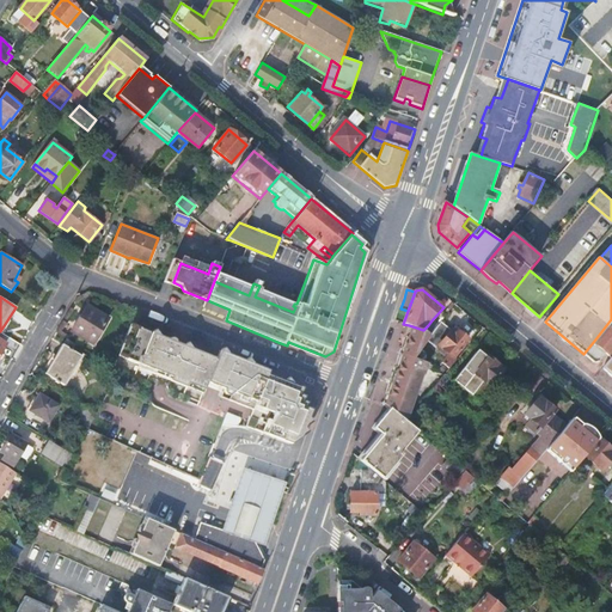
[(92,344),(108,319),(86,306),(72,332),(92,344)]
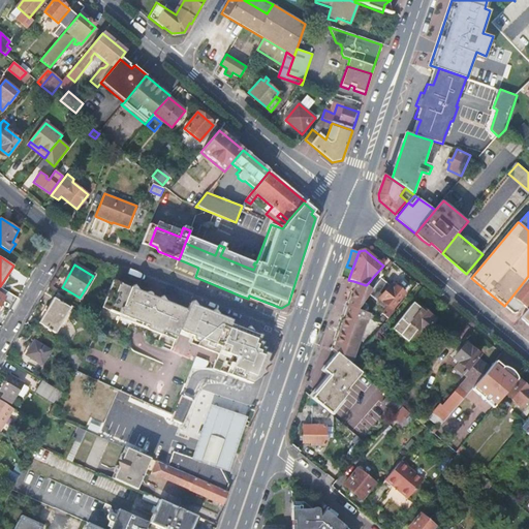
[(147,327),(144,335),(147,341),(170,350),(179,331),(193,337),(191,344),(218,355),(213,369),(215,370),(251,384),(266,373),(262,369),(269,365),(266,361),(269,353),(262,351),(265,347),(260,346),(262,342),(258,340),(260,334),(231,322),(231,320),(189,304),(186,310),(151,296),(151,294),(150,292),(149,292),(147,291),(146,292),(145,293),(113,280),(97,317),(96,321),(129,334),(134,321),(147,327)]
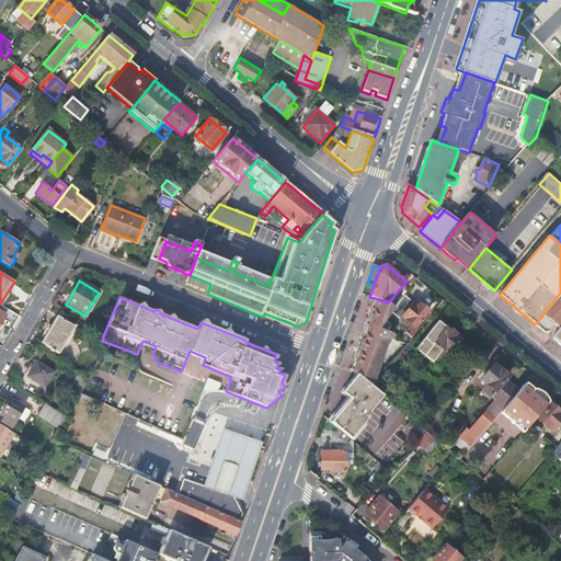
[(545,312),(535,324),(545,332),(549,331),(556,322),(560,327),(560,325),(560,297),(546,315),(545,312)]
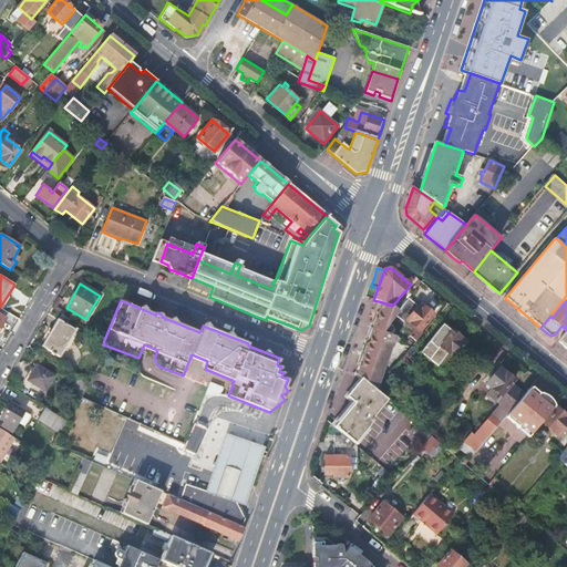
[(379,301),(364,343),(388,351),(390,343),(392,343),(393,340),(392,339),(393,336),(389,333),(381,331),(392,318),(399,310),(395,308),(392,306),(379,301)]
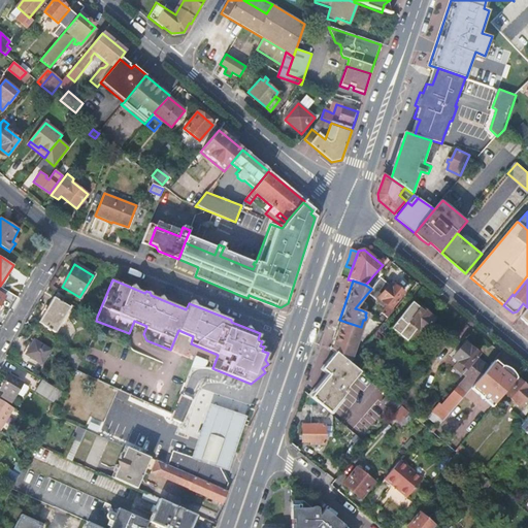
[(391,285),(380,298),(387,303),(389,305),(387,307),(383,312),(389,318),(395,310),(392,308),(405,293),(402,291),(402,289),(399,286),(397,287),(396,286),(394,288),(391,285)]
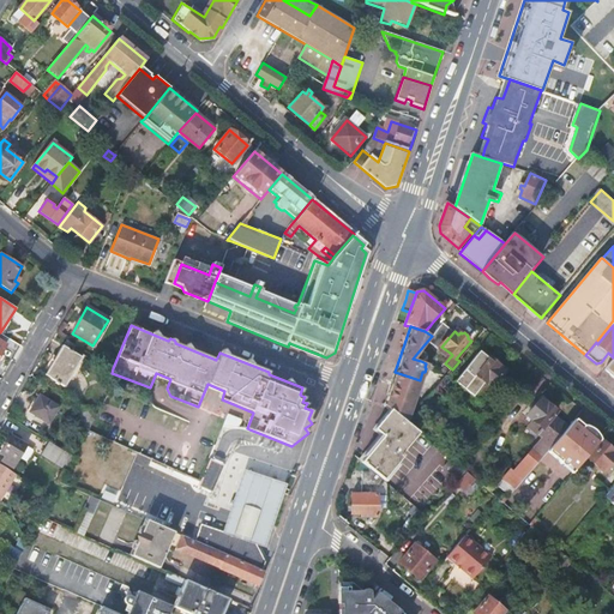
[(425,344),(413,359),(421,361),(431,349),(425,344)]
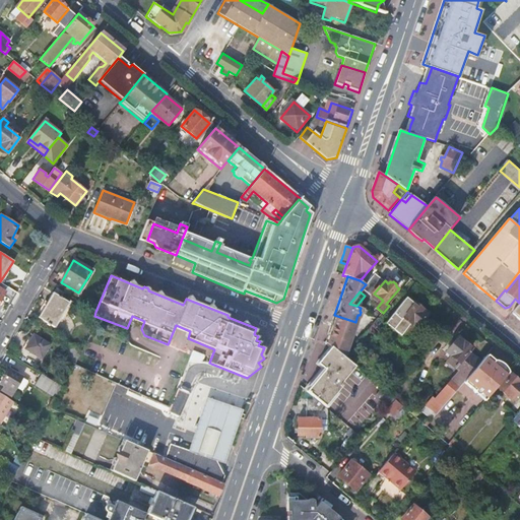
[(54,328),(69,303),(53,294),(39,318),(54,328)]
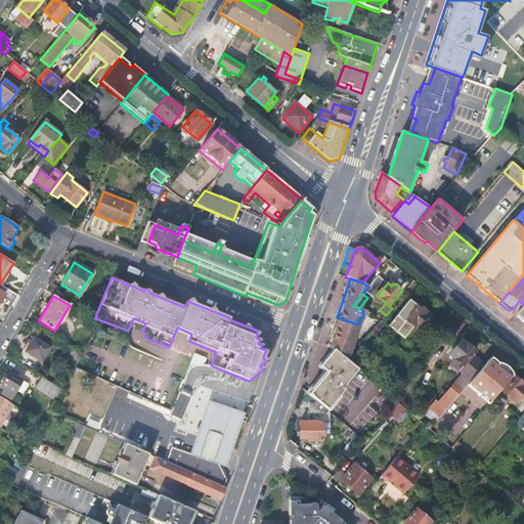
[(394,323),(413,301),(410,299),(389,324),(410,343),(413,339),(394,323)]
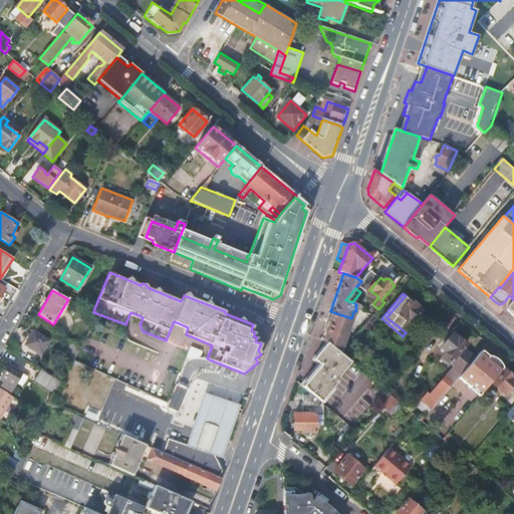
[(406,295),(387,317),(406,332),(425,310),(411,298),(410,298),(406,295)]
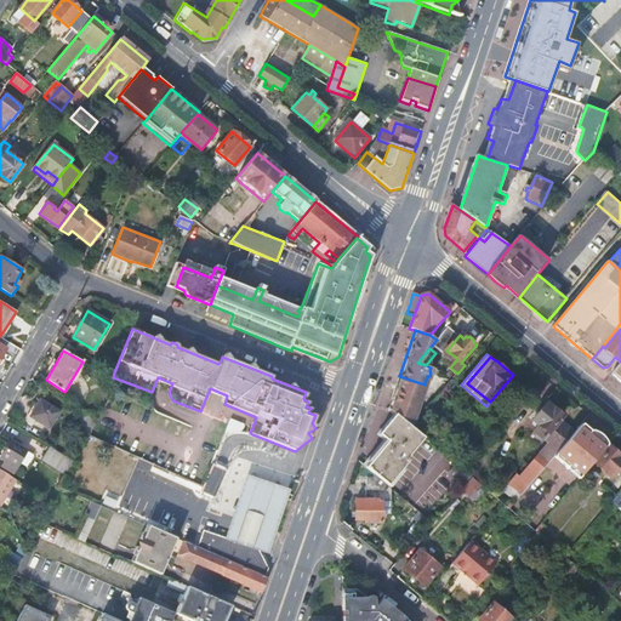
[(440,370),(438,376),(451,381),(453,380),(454,379),(456,376),(440,370)]
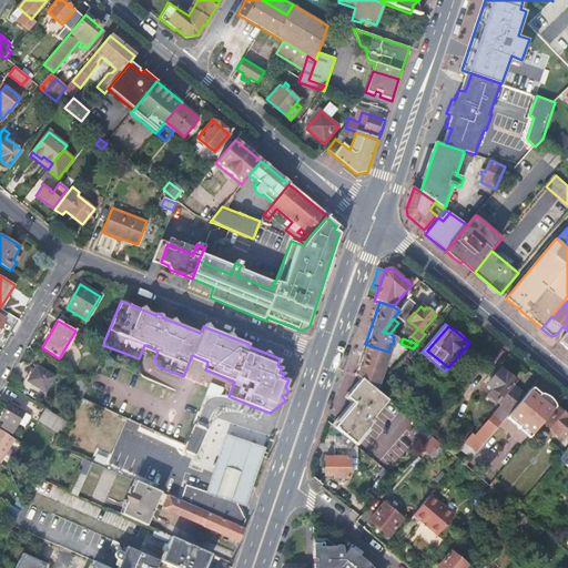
[(365,344),(355,374),(361,378),(376,392),(388,352),(365,344)]
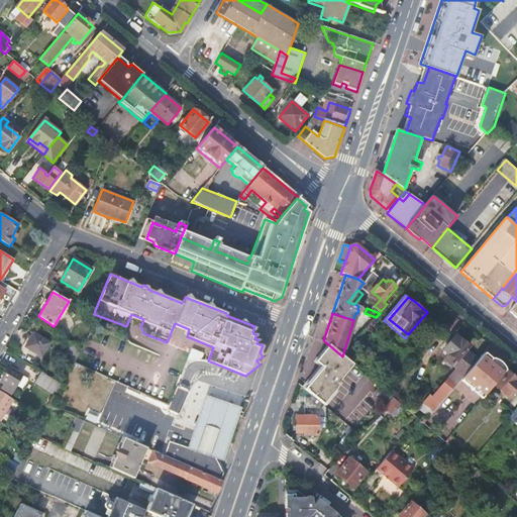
[(365,331),(356,341),(365,348),(385,323),(377,316),(376,317),(365,331)]
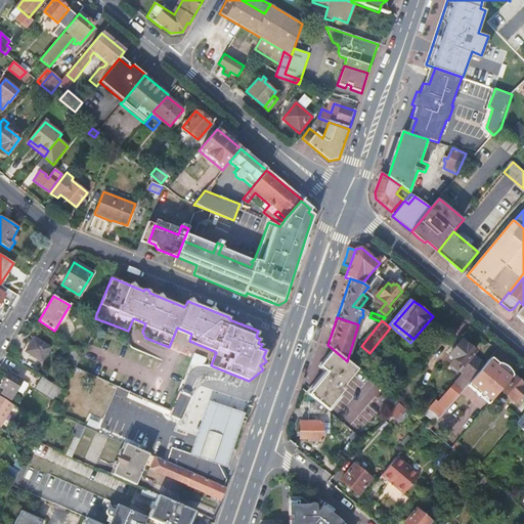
[(41,361),(50,347),(34,338),(26,352),(41,361)]
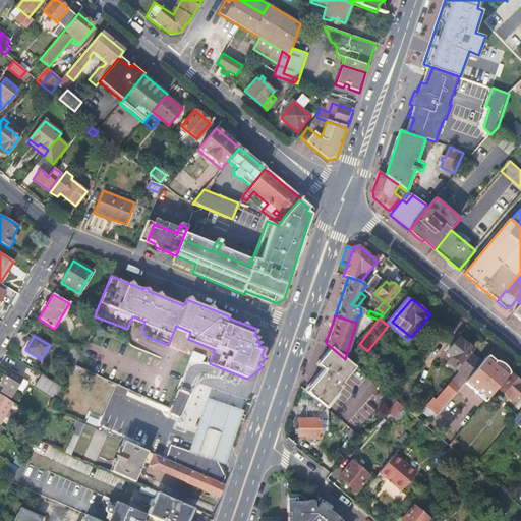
[(448,363),(459,372),(436,400),(433,399),(427,406),(438,416),(467,382),(481,363),(470,354),(472,352),(470,351),(471,349),(459,339),(447,353),(453,358),(448,363)]
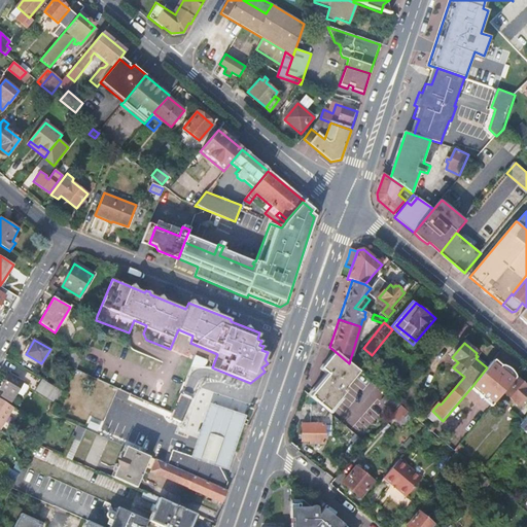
[(363,348),(353,359),(359,365),(363,360),(365,362),(372,355),(363,348)]
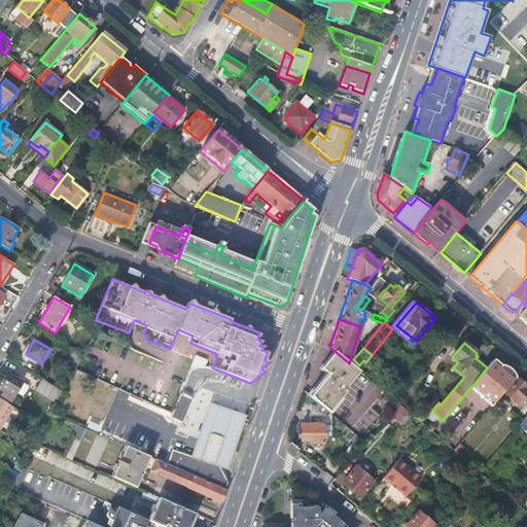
[(71,351),(68,356),(79,362),(82,357),(71,351)]
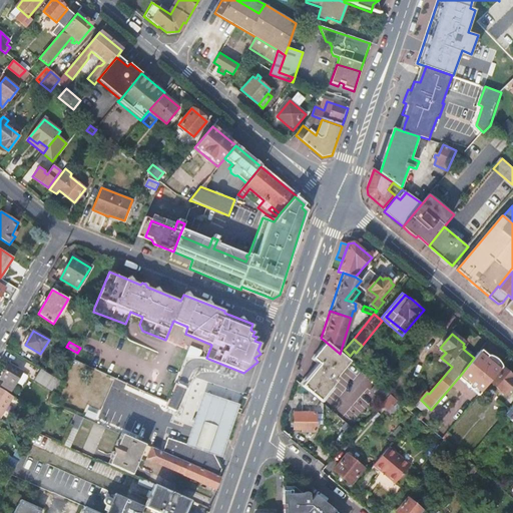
[(320,366),(303,388),(309,393),(320,402),(338,381),(336,379),(350,362),(341,354),(340,354),(326,342),(313,359),(320,366)]
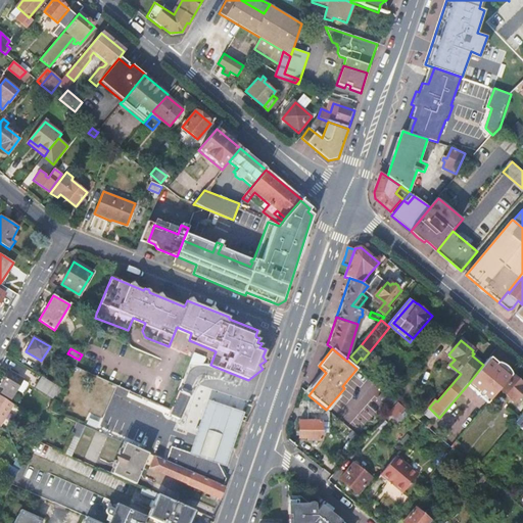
[(195,352),(190,365),(203,365),(206,357),(195,352)]
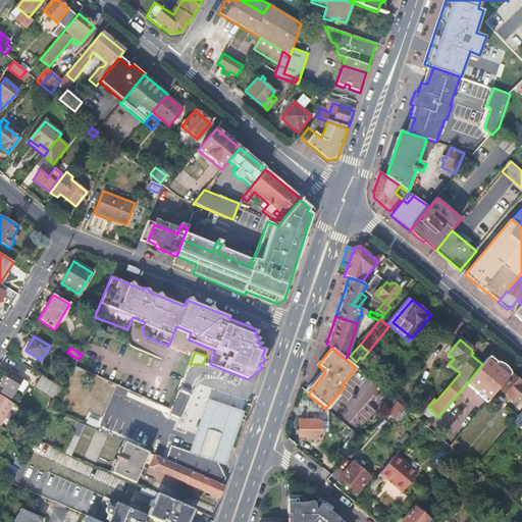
[(482,364),(468,382),(482,395),(489,400),(509,375),(502,369),(487,358),(482,364)]
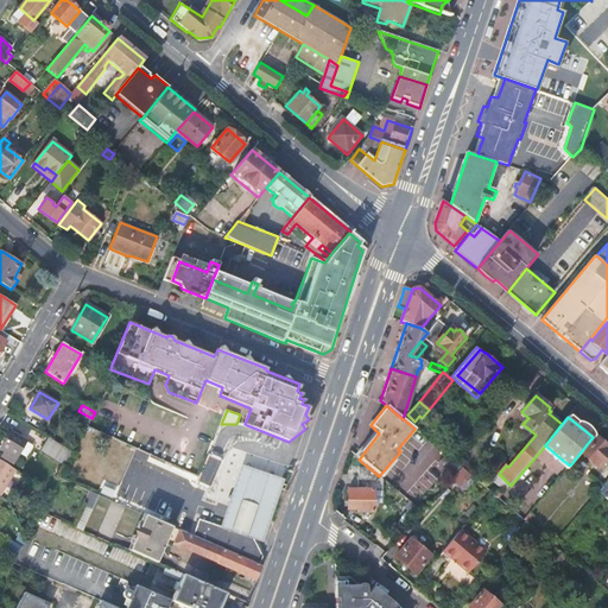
[(25,442),(10,434),(0,449),(0,450),(4,454),(1,457),(12,463),(18,454),(25,458),(32,447),(25,442)]
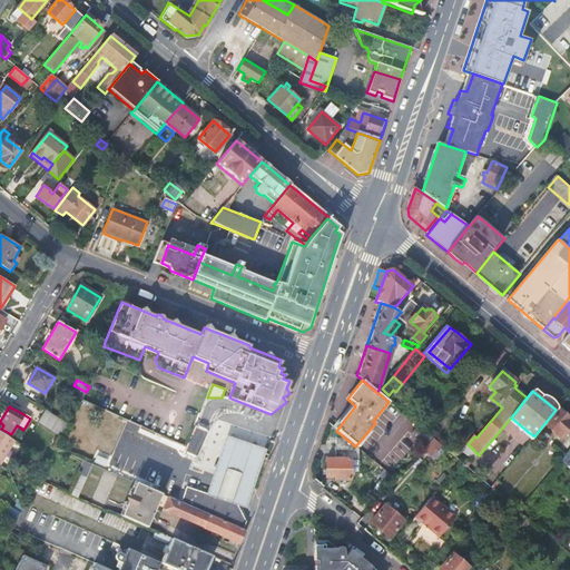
[(569,429),(569,418),(560,409),(547,425),(562,439),(569,429)]
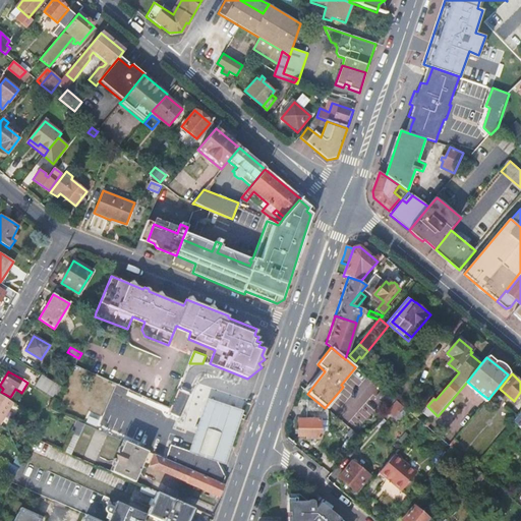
[(36,387),(56,399),(62,388),(43,375),(36,387)]
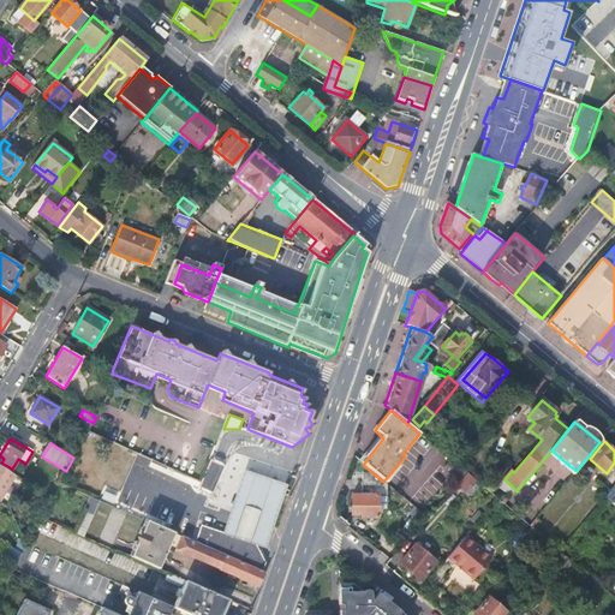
[(137,460),(113,449),(102,473),(126,484),(137,460)]
